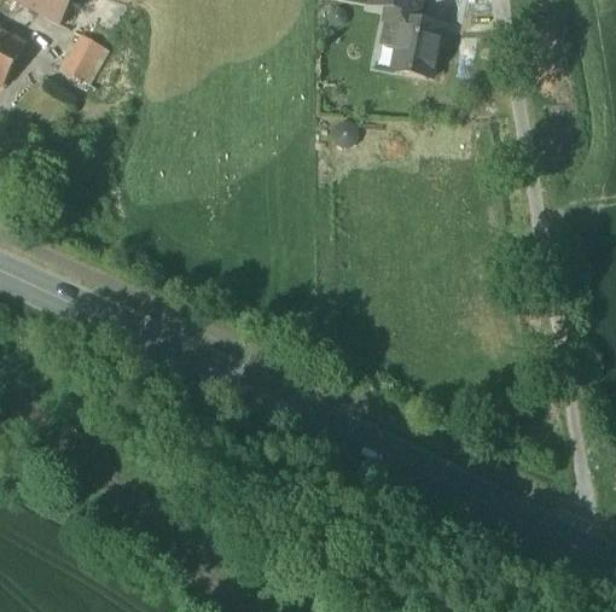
[(16,0),(59,23),(71,0),(16,0)]
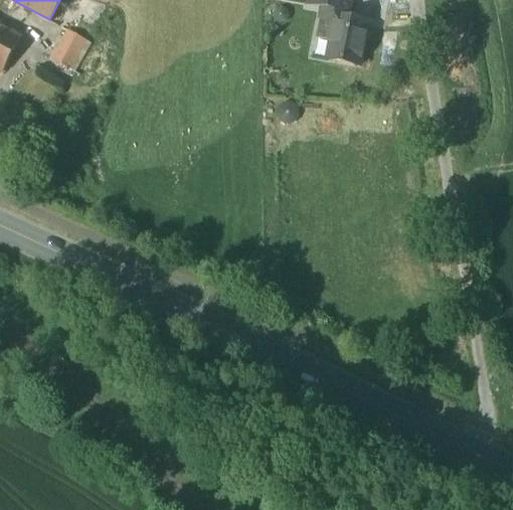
[(267,0),(268,11),(280,10),(279,0),(267,0)]
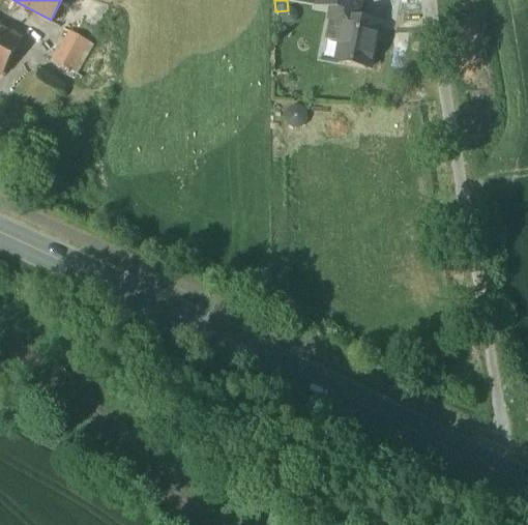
[(378,22),(355,18),(356,10),(357,10),(358,0),(318,0),(318,3),(345,8),(334,58),(370,64),(378,22)]
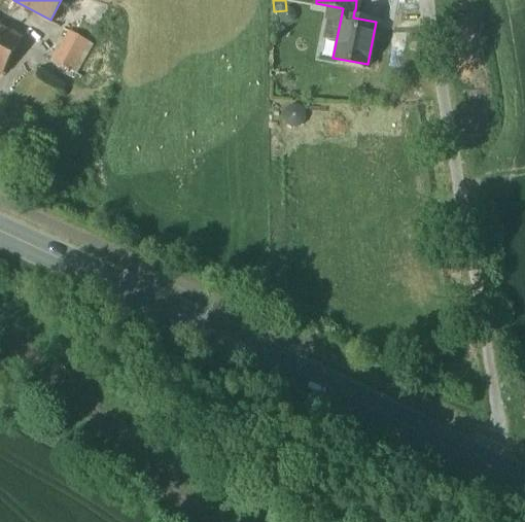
[(20,36),(0,26),(0,70),(1,70),(20,36)]
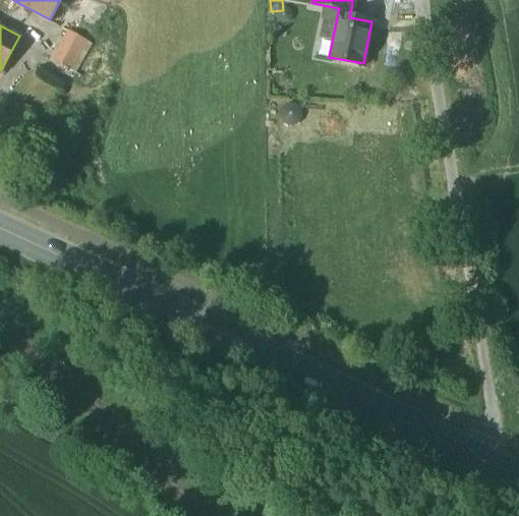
[(85,39),(68,29),(52,58),(69,67),(85,39)]
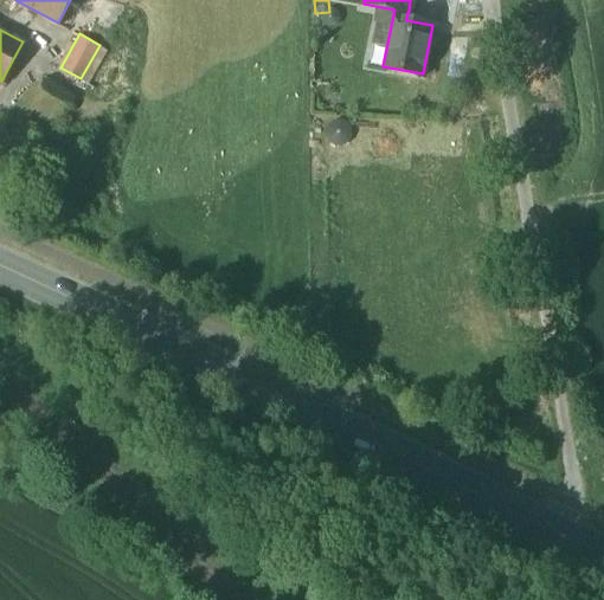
All buildings are outlined.
